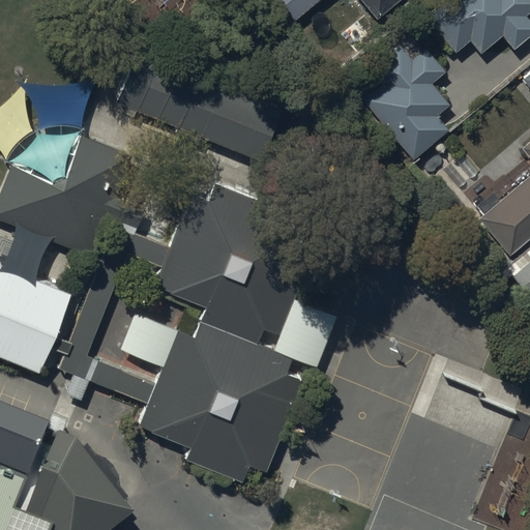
[(275,0),(291,18),(312,0),(275,0)]
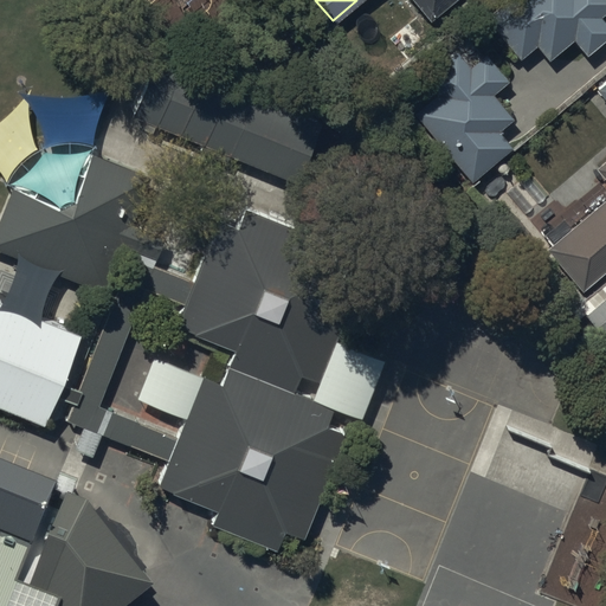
[(412,0),(427,17),(446,0),(412,0)]
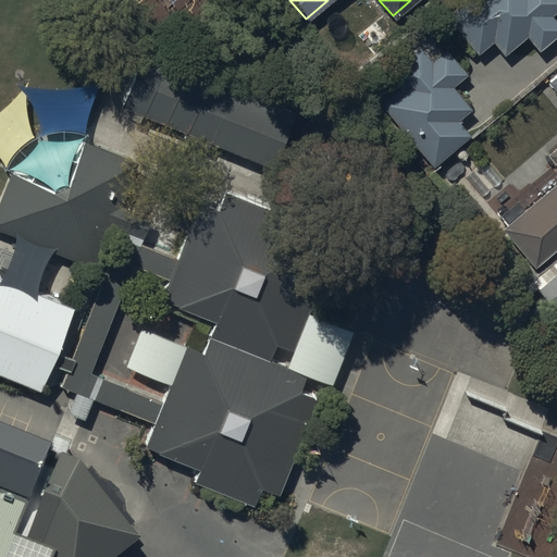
[(556,0),(460,0),(444,14),(475,51),(491,38),(503,52),(525,33),(537,48),(556,32),(556,21),(551,13),(556,7),(556,0)]
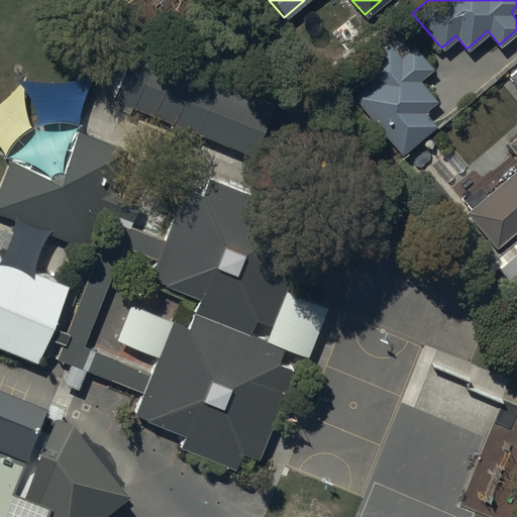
[(400,150),(433,123),(422,109),(435,98),(418,79),(432,67),(412,42),(399,53),(389,40),(359,65),(372,79),(352,95),(400,150)]
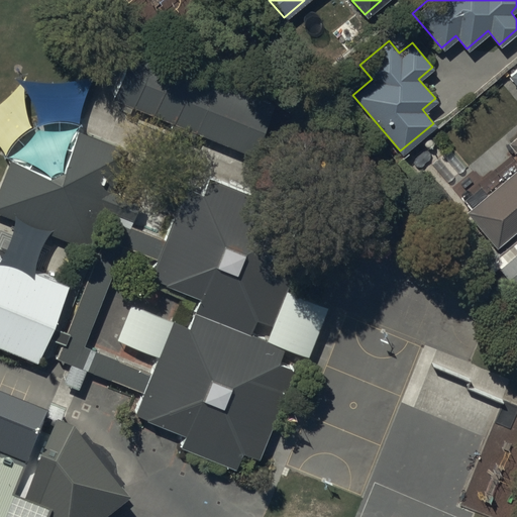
[(132,48),(112,99),(253,156),(274,105),(132,48)]
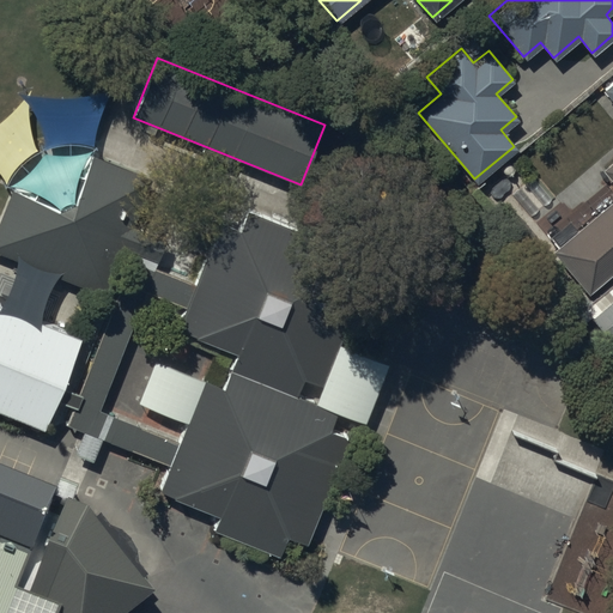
[(612,78),(601,89),(612,102),(612,78)]
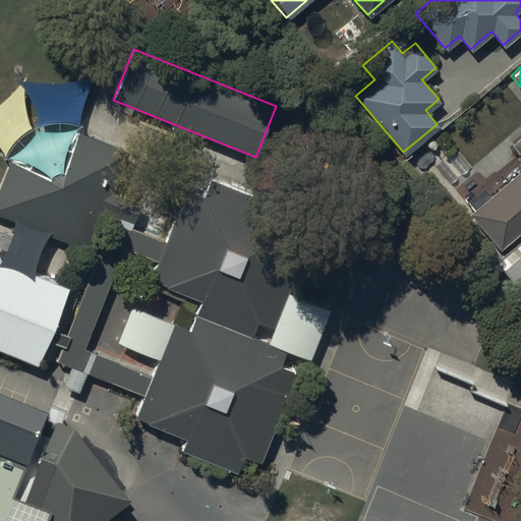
[(114,193),(130,153),(78,132),(59,181),(11,162),(0,189),(0,216),(90,252),(106,213),(115,217),(133,224),(141,205),(114,193)]
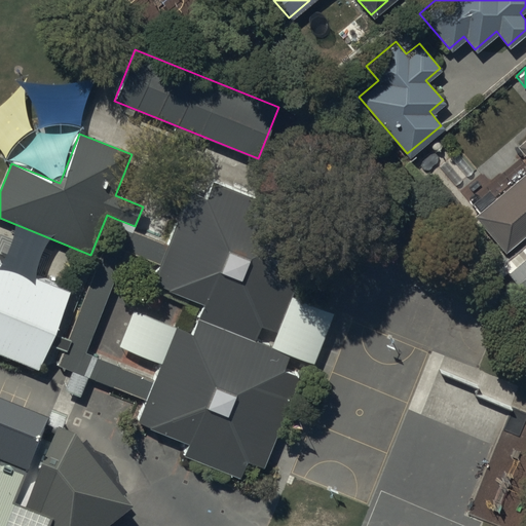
[(525,165),(471,213),(502,250),(525,230),(525,134),(515,144),(525,157),(525,165)]
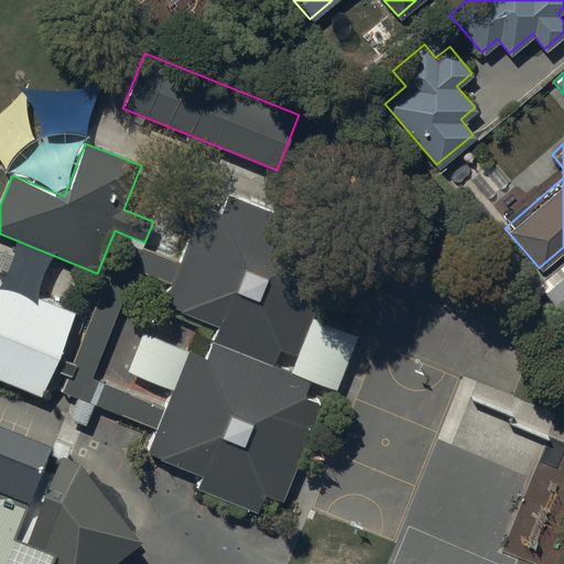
[(171,285),(163,304),(219,327),(214,343),(275,366),(281,350),(297,357),(337,260),(316,251),(323,234),(230,196),(224,212),(204,204),(181,262),(171,285)]
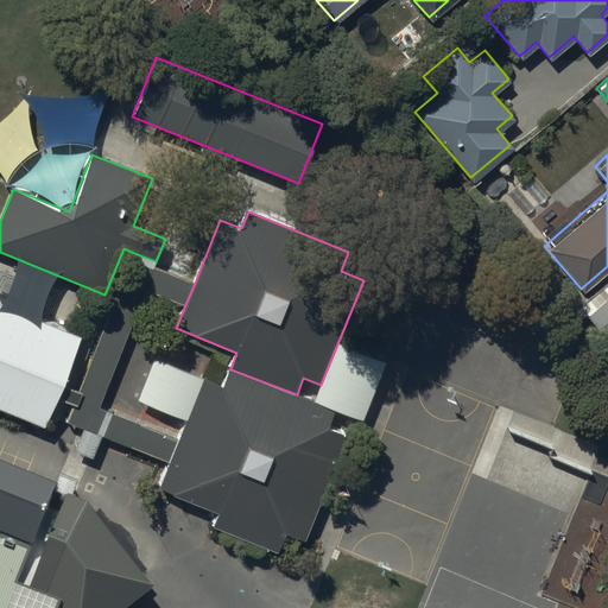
[(156,261),(134,253),(78,393),(63,387),(58,399),(74,405),(68,423),(84,430),(75,451),(94,460),(102,438),(170,466),(179,439),(100,407),(146,292),(184,308),(195,283),(153,267),(156,261)]
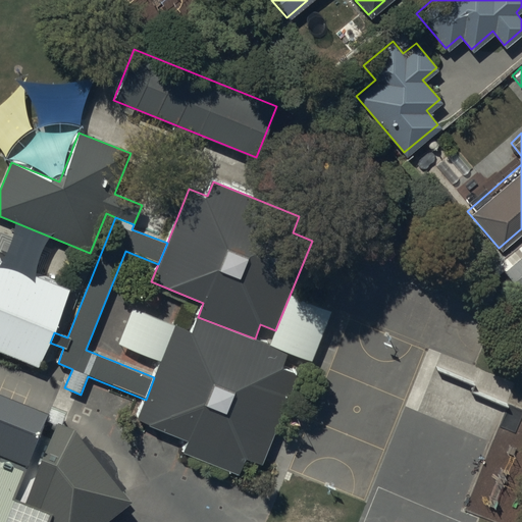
[(521,291),(521,241),(498,263),(521,291)]
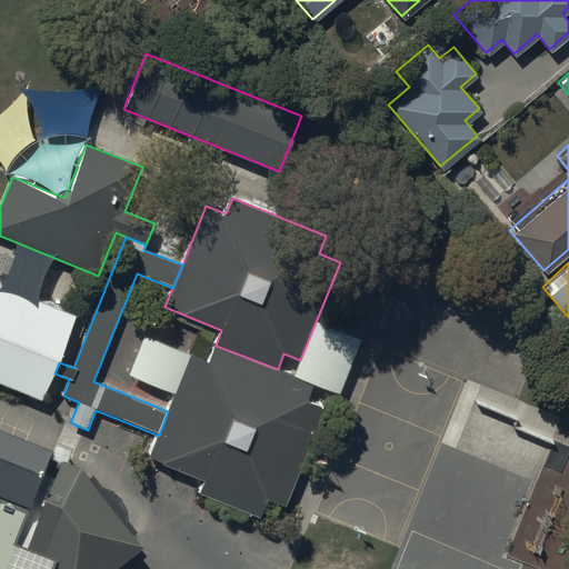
[(59,362),(77,317),(0,286),(0,382),(45,400),(55,373),(59,362)]
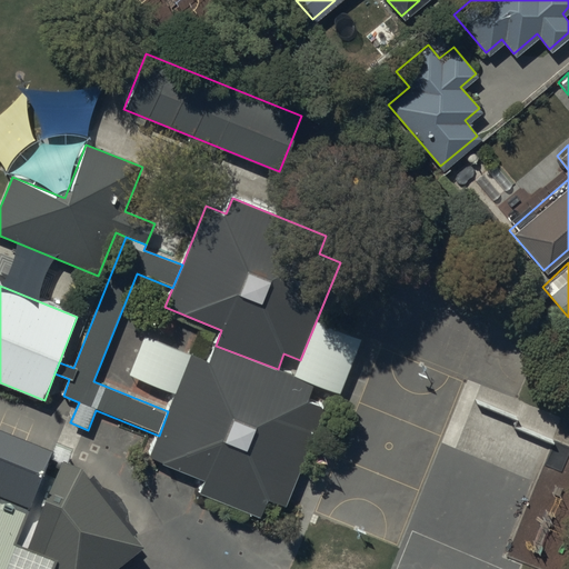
[(159,436),(150,457),(206,478),(200,492),(261,516),(268,499),(287,506),(326,406),(309,399),(315,383),(278,369),(216,346),(209,360),(190,353),(168,411),(159,436)]
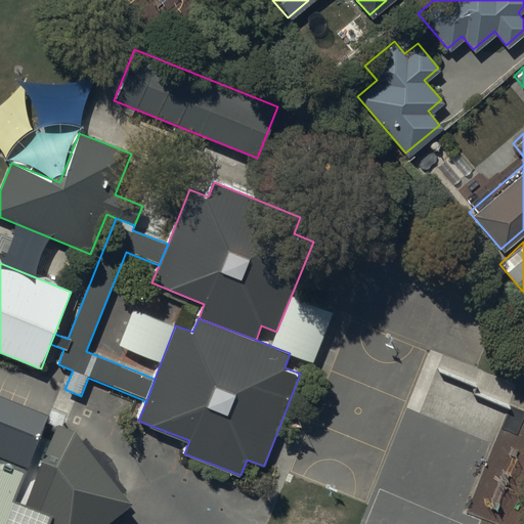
[(47,428),(0,408),(0,523),(7,523),(12,514),(22,518),(19,522),(23,523),(116,523),(131,513),(122,501),(126,498),(118,488),(117,477),(112,467),(103,460),(93,455),(85,445),(80,449),(74,440),(55,433),(53,438),(44,435),(47,428)]
